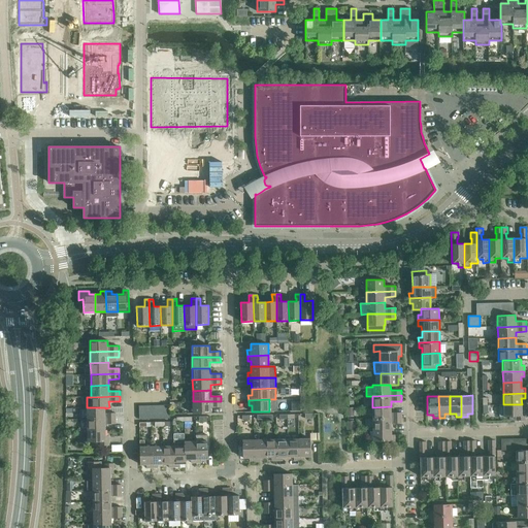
[(221,401),(193,401),(193,414),(210,413),(210,406),(222,406),(221,401)]
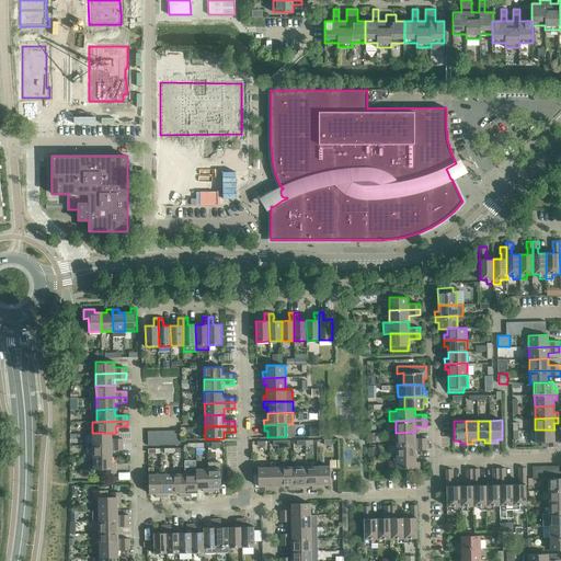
[(554,430),(535,430),(536,443),(549,442),(549,446),(558,446),(558,435),(554,436),(554,430)]
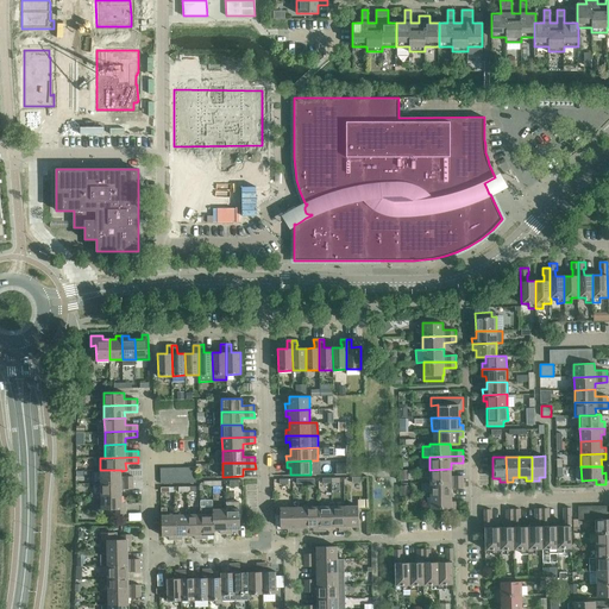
[(429,470),(431,483),(463,482),(463,476),(451,476),(451,469),(429,470)]
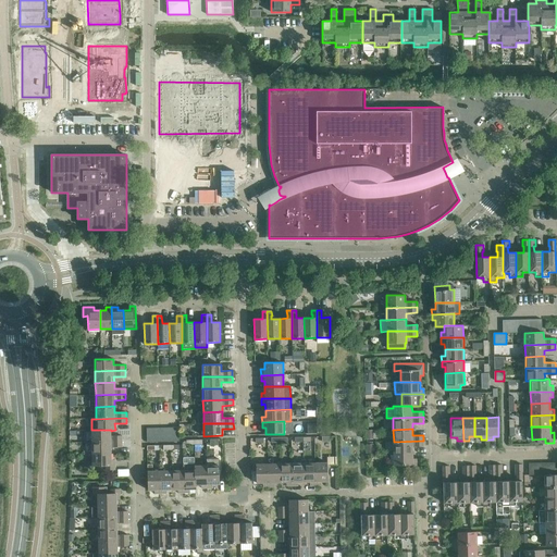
[(122,435),(111,436),(111,431),(111,430),(96,430),(91,430),(93,442),(122,442),(122,435)]
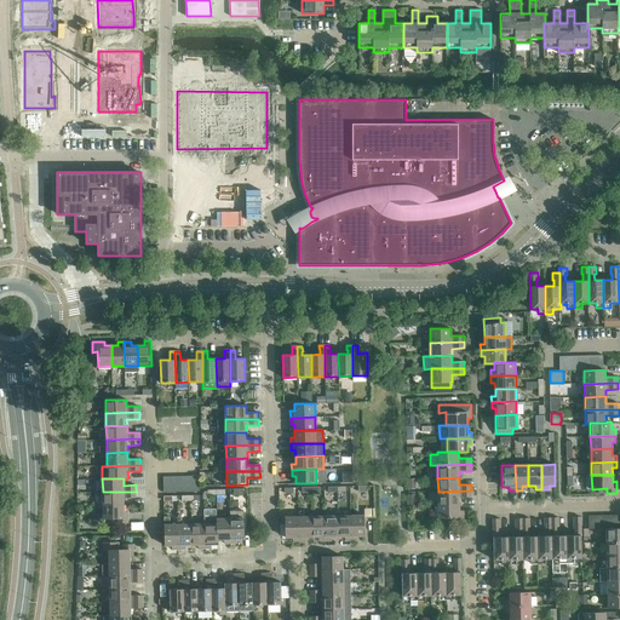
[(438,492),(438,504),(459,504),(459,498),(471,497),(471,491),(438,492)]
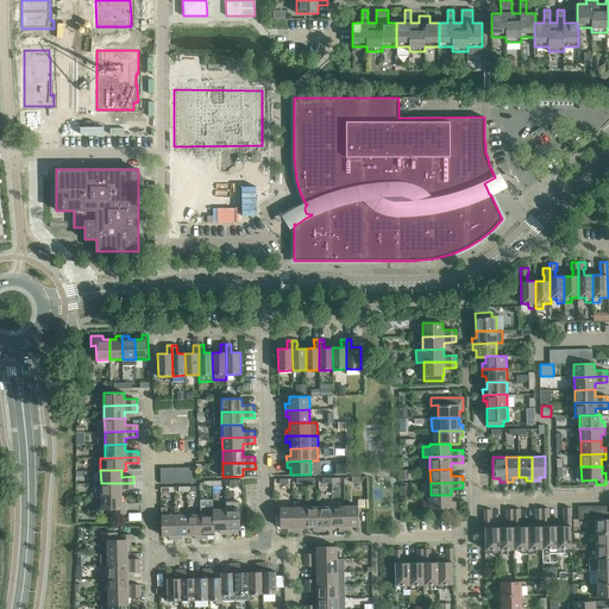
[(101,483),(101,496),(121,496),(121,489),(133,489),(133,483),(101,483)]
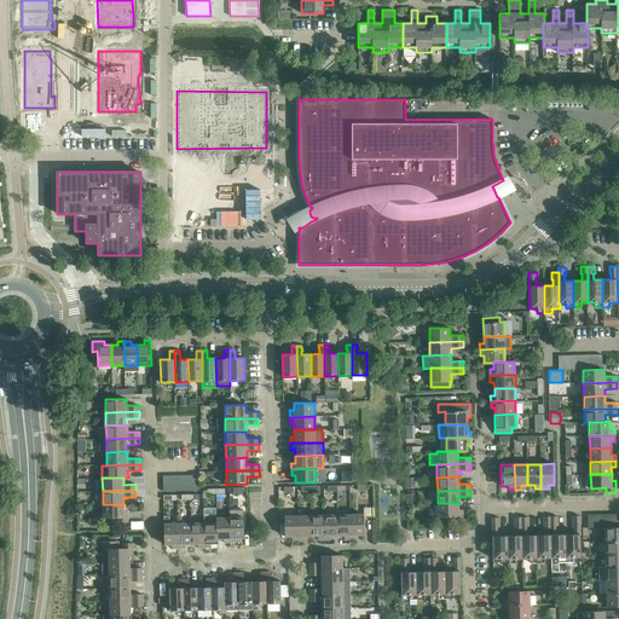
[(458,503),(438,503),(438,518),(452,516),(453,521),(463,521),(463,509),(458,510),(458,503)]
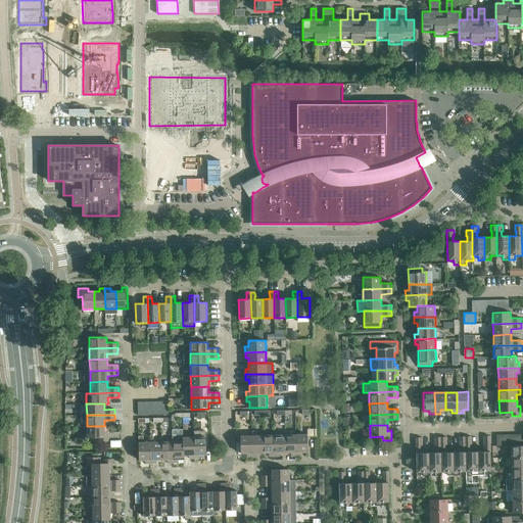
[(104,426),(87,426),(87,437),(99,437),(99,441),(108,441),(108,431),(104,431),(104,426)]
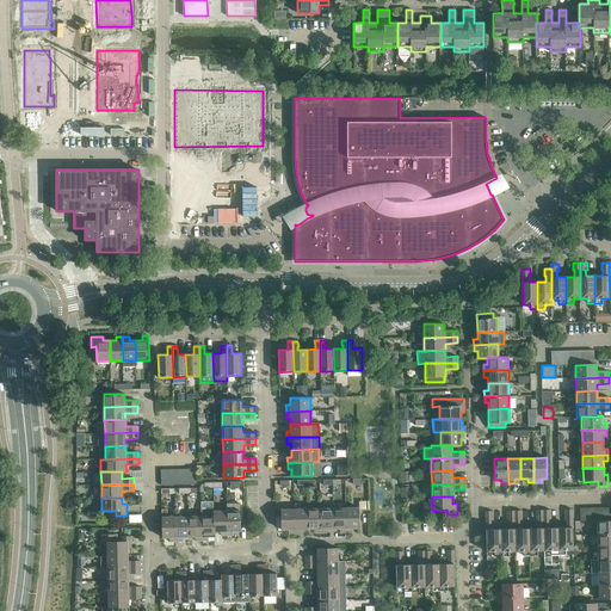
[(227,504),(227,511),(227,535),(234,535),(234,531),(241,531),(241,524),(245,524),(245,517),(240,517),(240,504),(227,504)]
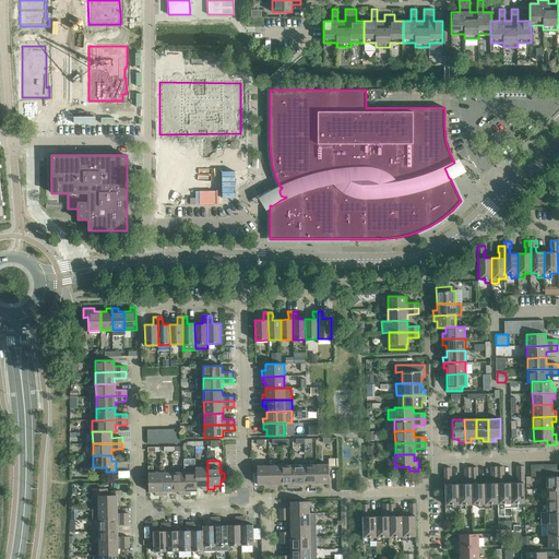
[(317,464),(305,465),(305,484),(311,484),(311,487),(317,487),(317,464)]
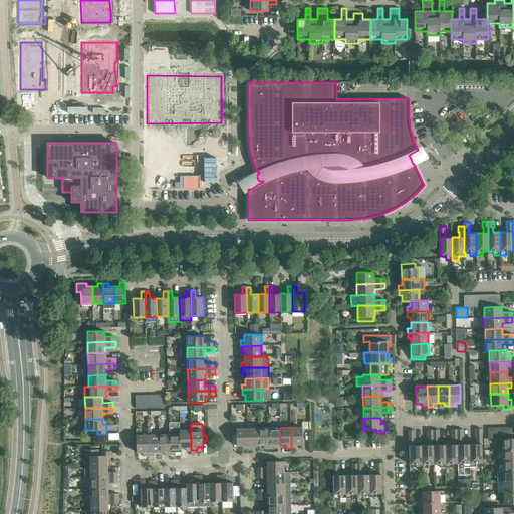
[(302,427),(291,427),(291,448),(297,448),(296,445),(302,444),(302,427)]
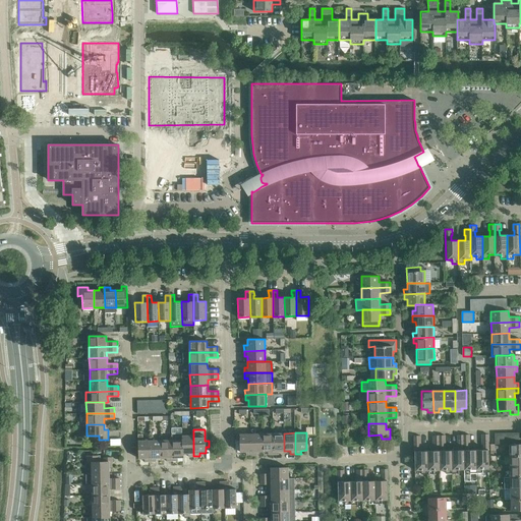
[(171,433),(172,440),(172,461),(177,461),(177,457),(183,457),(183,453),(182,440),(182,436),(182,433),(171,433)]
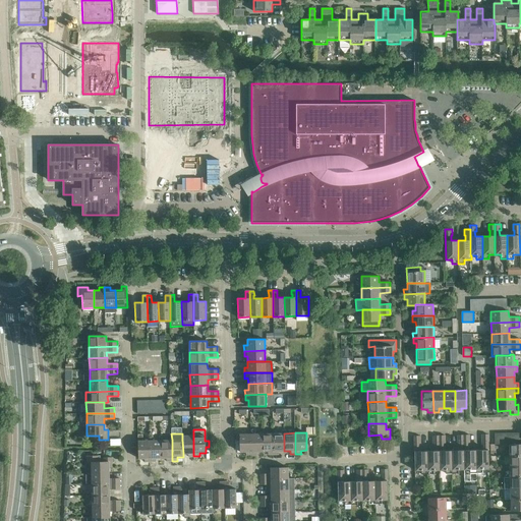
[(251,455),(251,433),(239,435),(240,452),(246,452),(246,455),(251,455)]
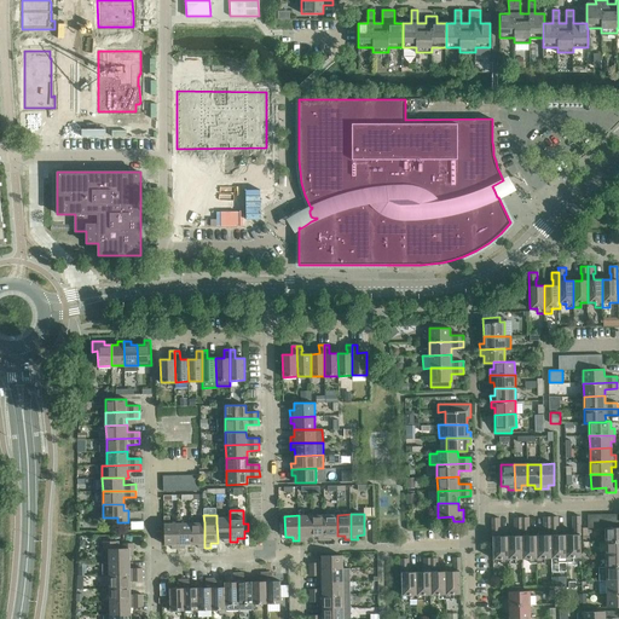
[(311,515),(299,515),(299,541),(305,541),(305,536),(312,536),(311,515)]
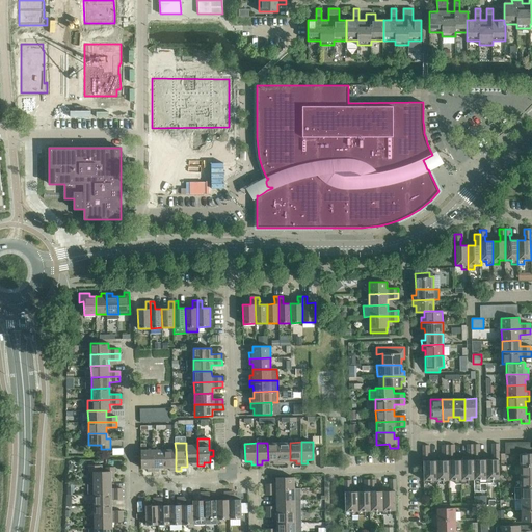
[(278,443),(267,443),(268,460),(273,460),(273,464),(280,463),(278,443)]
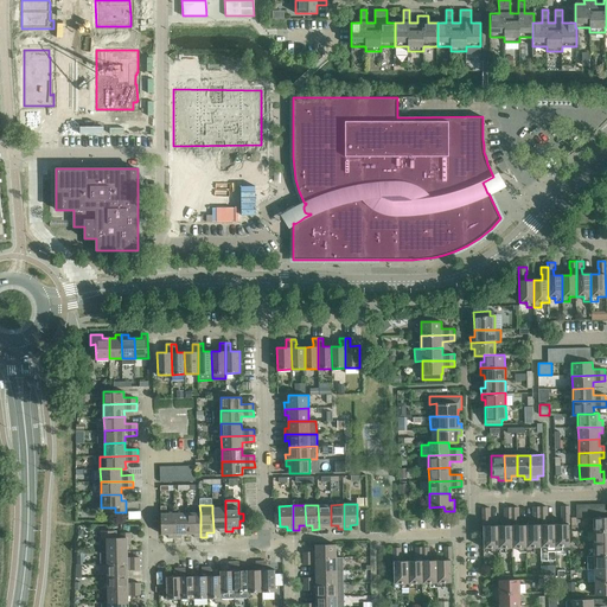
[(331,505),(318,505),(319,529),(325,529),(325,525),(331,525),(331,505)]
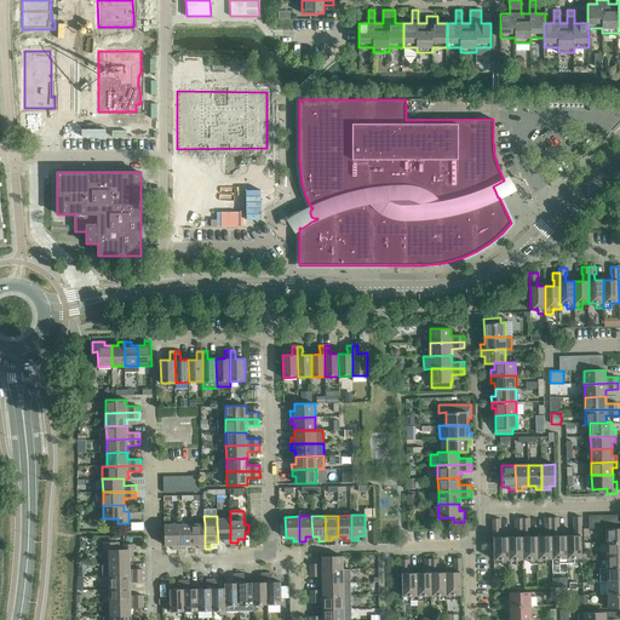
[(178,549),(178,524),(170,524),(170,517),(165,517),(165,545),(172,545),(172,550),(178,549)]
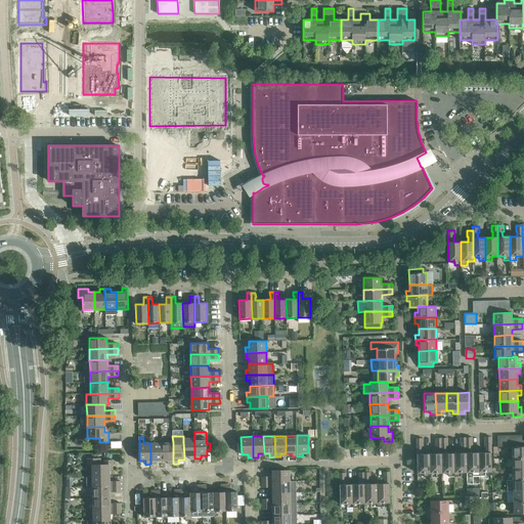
[(462,452),(454,453),(454,476),(461,476),(461,472),(467,472),(466,437),(460,437),(461,447),(462,447),(462,452)]
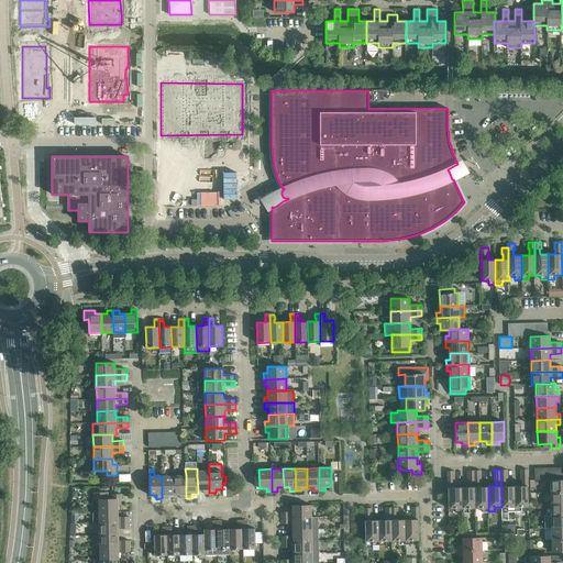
[(507,470),(500,470),(501,507),(508,507),(508,511),(515,511),(515,486),(506,486),(506,481),(507,481),(507,470)]
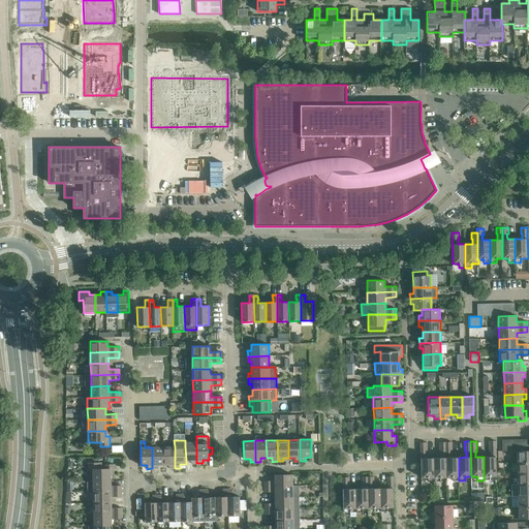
[(491,457),(484,457),(484,480),(490,480),(490,476),(496,475),(496,441),(489,441),(490,452),(491,452),(491,457)]
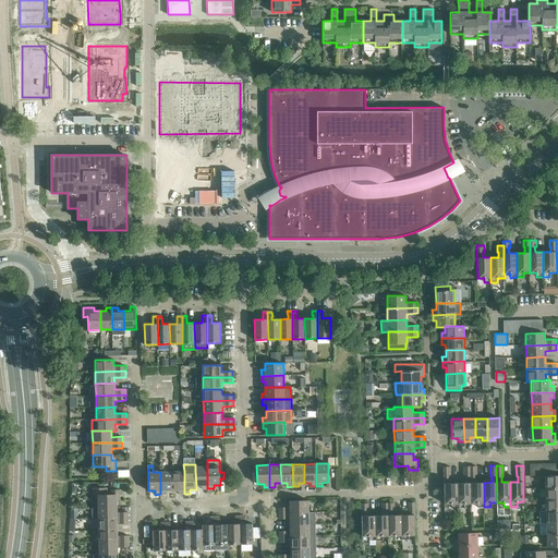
[(207,466),(195,466),(195,471),(196,485),(202,485),(202,489),(207,488),(207,466)]
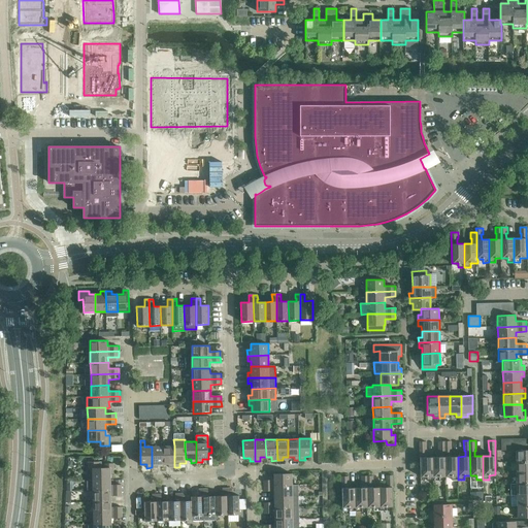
[(433,481),(433,457),(425,457),(425,452),(426,452),(426,441),(420,441),(421,476),(427,476),(427,481),(433,481)]
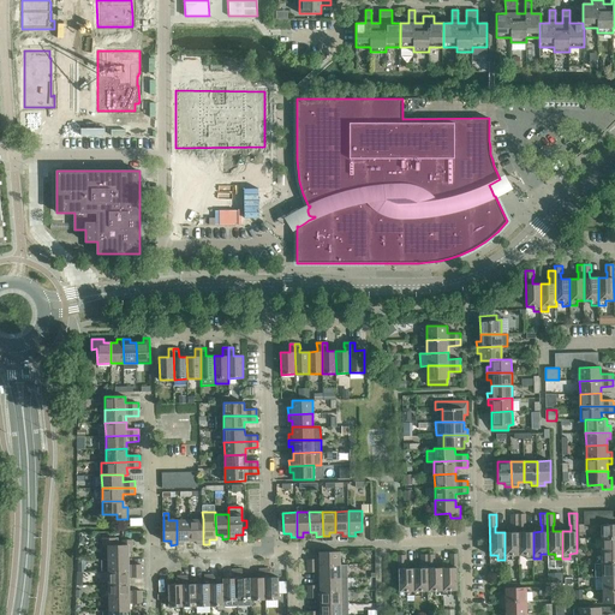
[(513,532),(505,532),(505,560),(512,560),(512,555),(519,555),(518,514),(511,514),(512,526),(513,526),(513,532)]
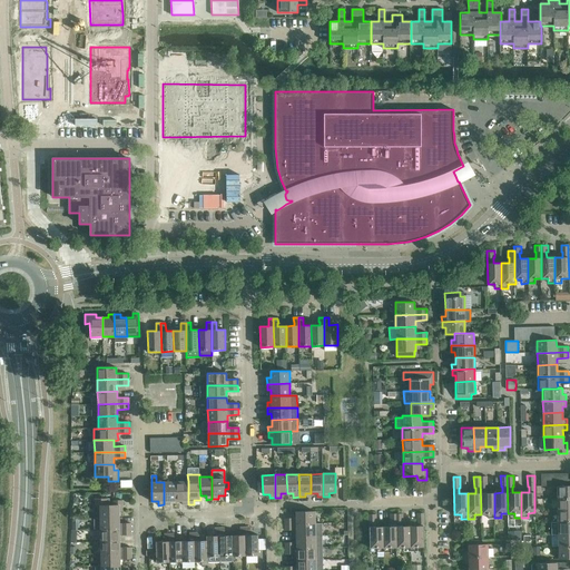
[(487,477),(480,477),(481,514),(488,513),(488,518),(494,518),(494,493),(485,493),(485,488),(487,488),(487,477)]
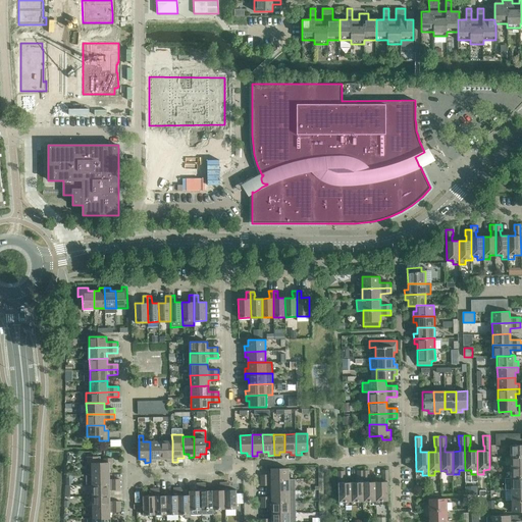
[(172,440),(161,441),(161,459),(167,459),(167,462),(172,462),(172,440)]
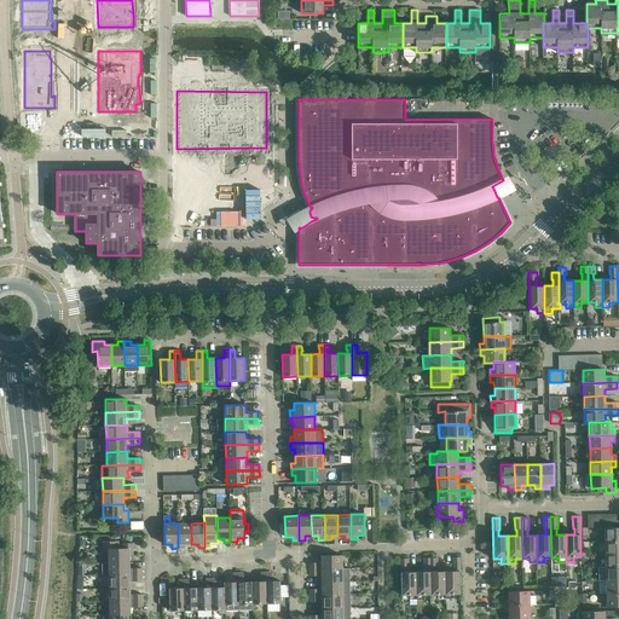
[(191,524),(178,524),(178,548),(185,548),(185,544),(191,544),(191,524)]
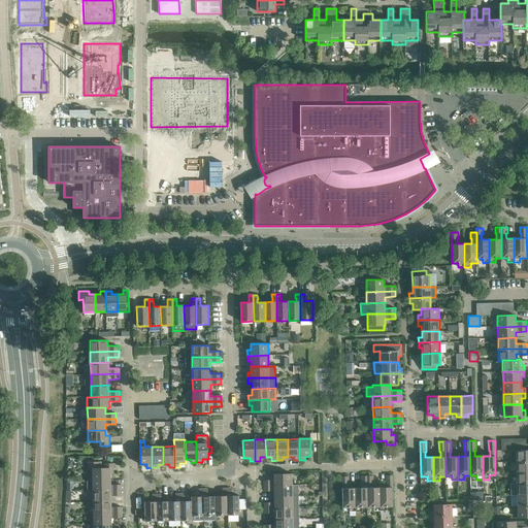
[(527,450),(516,450),(517,462),(527,461),(527,450)]
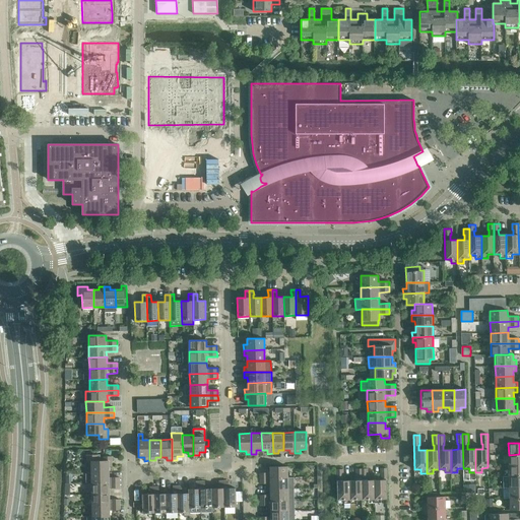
[(91,461),(91,472),(109,472),(109,466),(112,466),(112,456),(104,456),(104,460),(101,460),(100,454),(87,455),(87,461),(91,461)]
